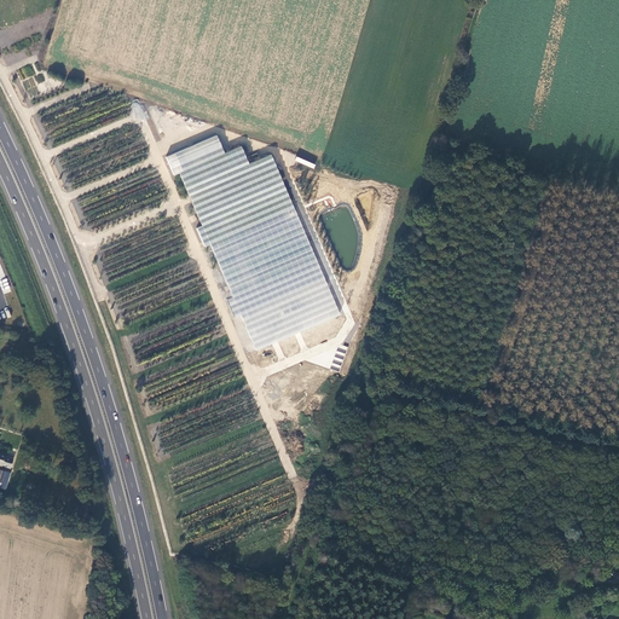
[(215,136),(166,157),(173,175),(179,173),(223,154),(215,136)]
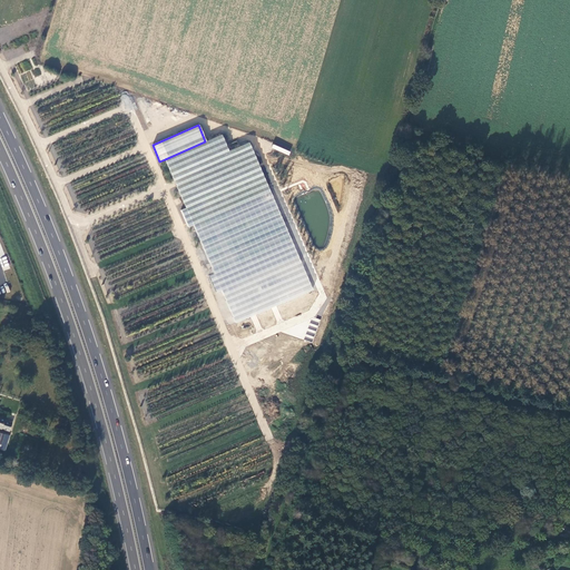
[(227,151),(220,135),(205,141),(165,159),(186,208),(180,210),(188,227),(194,225),(215,274),(209,276),(216,292),(223,290),(237,323),(313,291),(248,143),(227,151)]
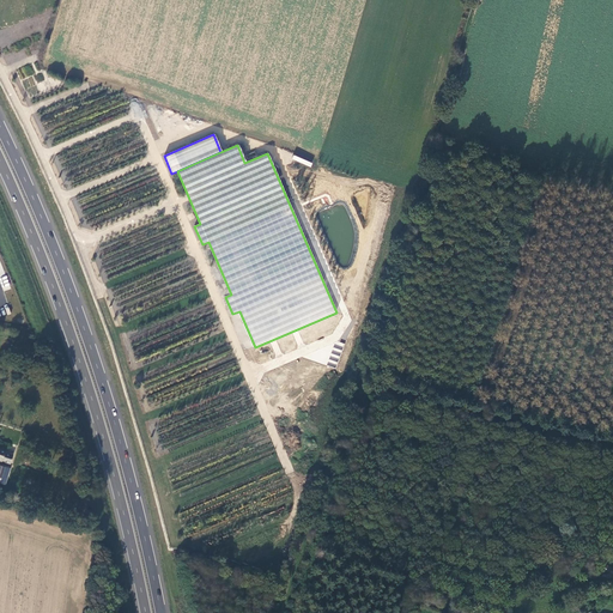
[(309,165),(313,157),(303,153),(301,158),(295,155),(292,159),(309,165)]
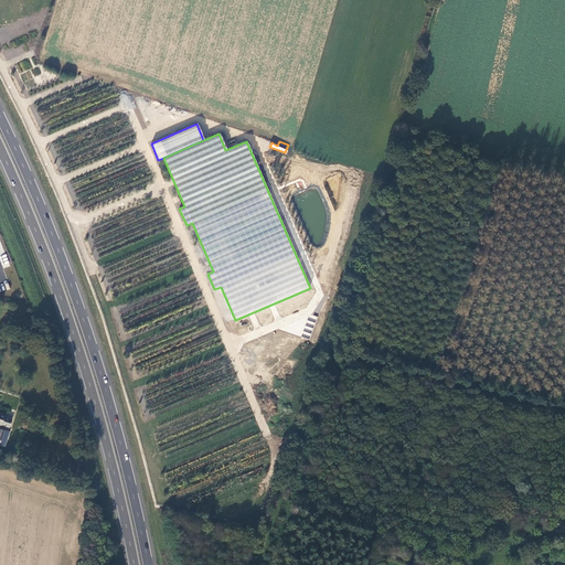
[(309,315),(301,337),(310,339),(317,317),(309,315)]
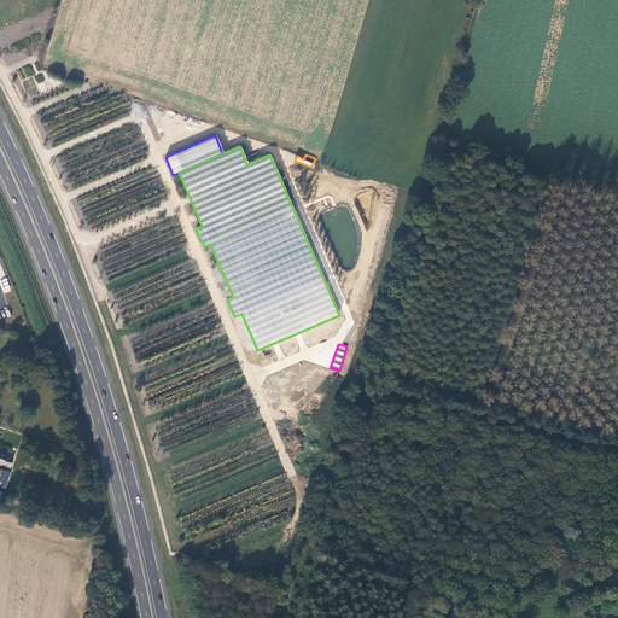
[(0,464),(11,467),(13,459),(7,456),(5,456),(5,454),(0,452),(0,464)]
